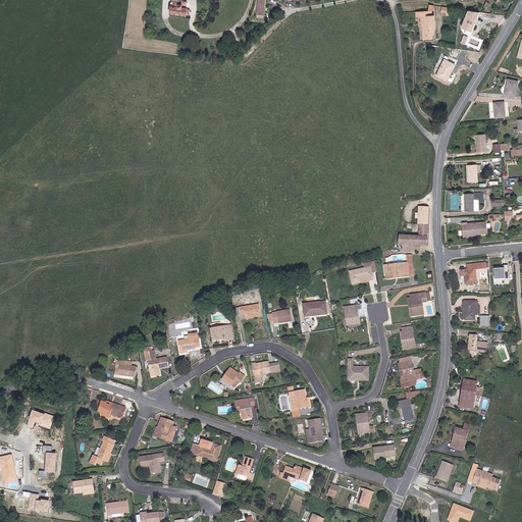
[(172,0),(173,0),(172,7),(193,9),(193,3),(184,1),(183,0),(172,0)]
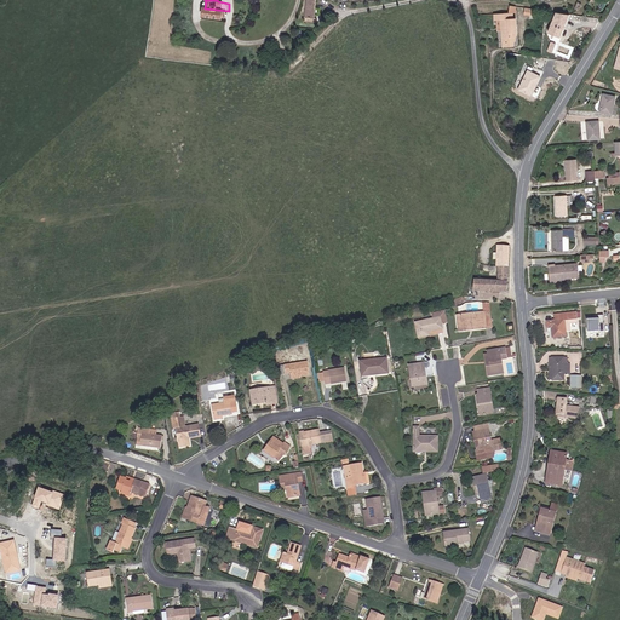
[(319,12),(320,0),(310,0),(310,11),(319,12)]
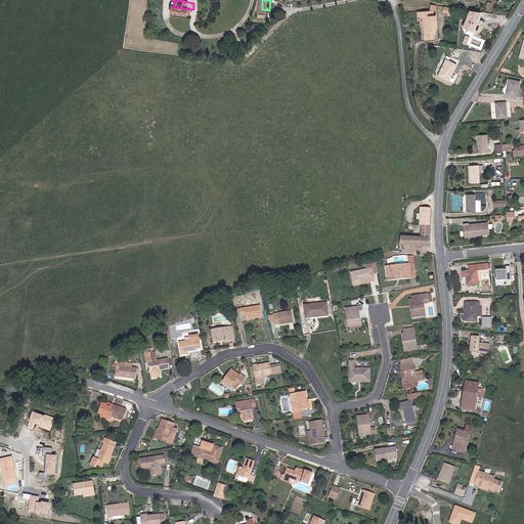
[(432,10),(421,11),(421,16),(423,16),(426,15),(427,25),(428,40),(436,39),(435,35),(438,34),(438,30),(440,29),(438,14),(436,14),(436,10),(439,9),(438,4),(433,3),(432,10)]
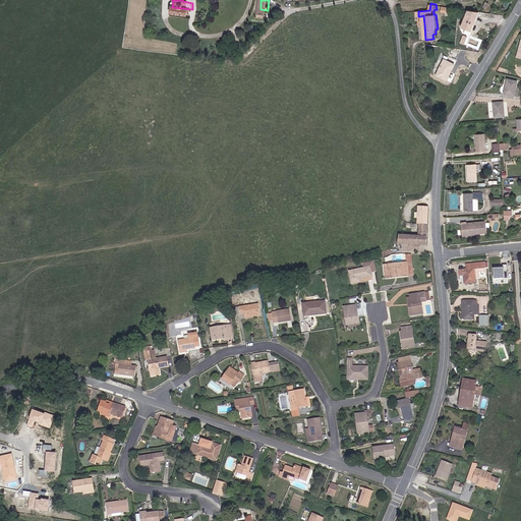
[(468,9),(461,27),(472,33),(479,13),(468,9)]
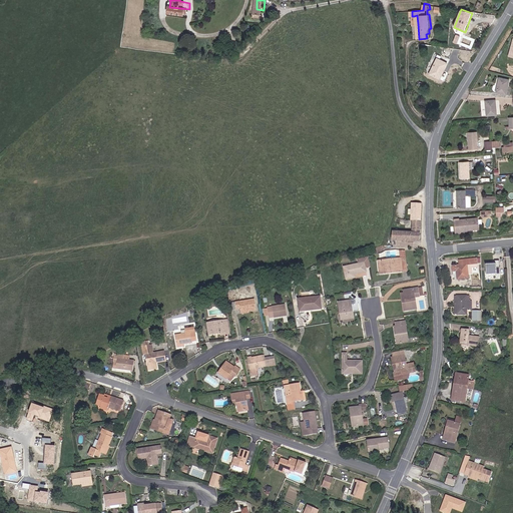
[(456,34),(454,41),(460,43),(462,36),(456,34)]
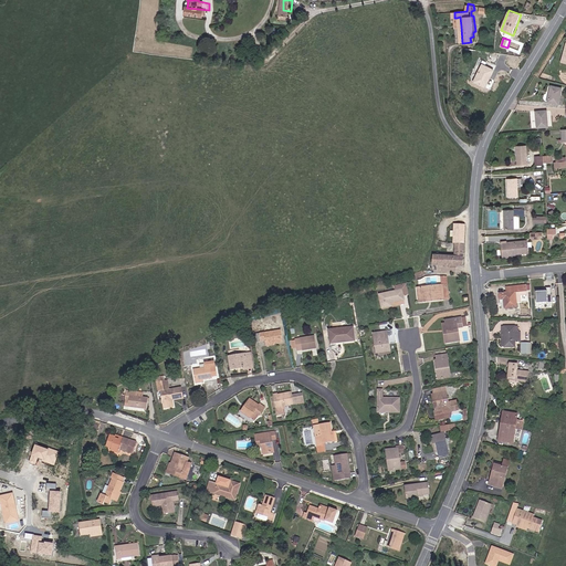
[(472,79),(483,84),(492,66),(481,61),(472,79)]
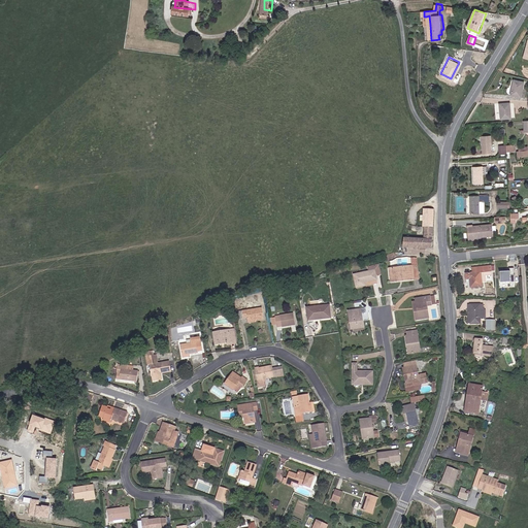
[(510,96),(520,98),(523,84),(514,81),(510,96)]
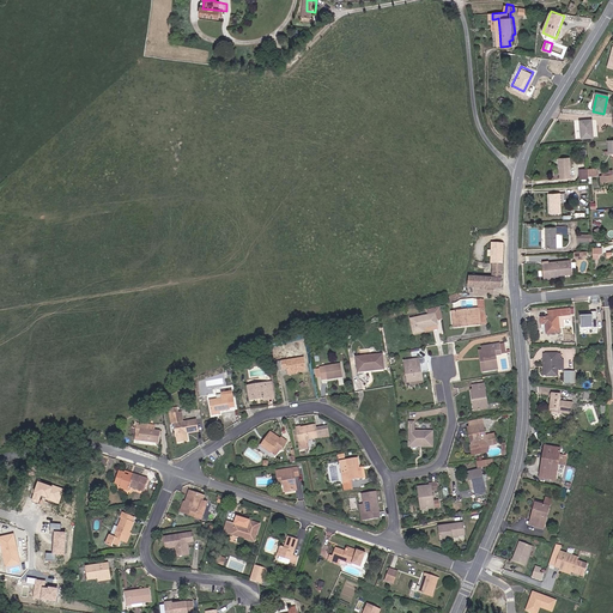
[(582,139),(593,138),(592,121),(580,122),(582,139)]
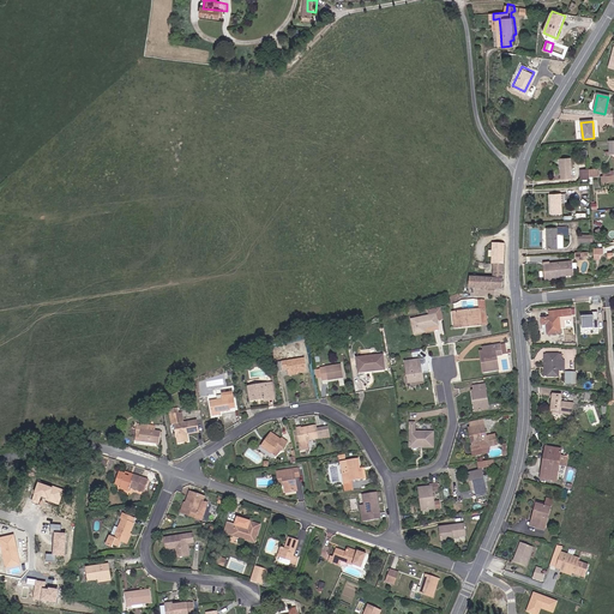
[(572,181),(571,174),(570,162),(560,162),(561,181),(572,181)]
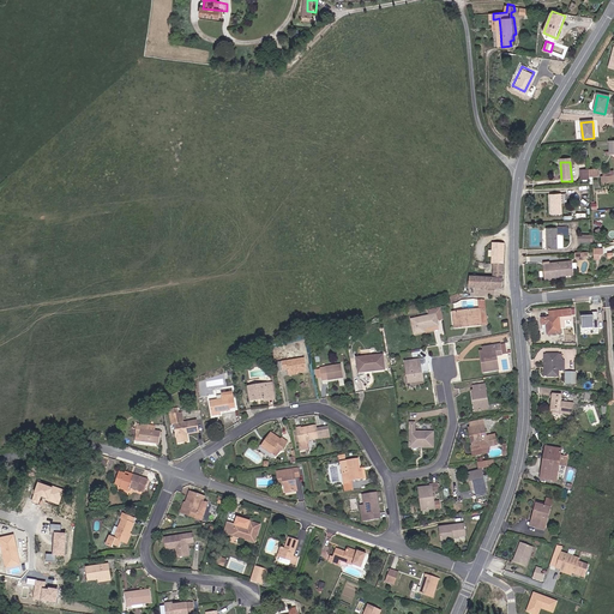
[(590,181),(590,180),(589,173),(581,173),(581,182),(590,181)]
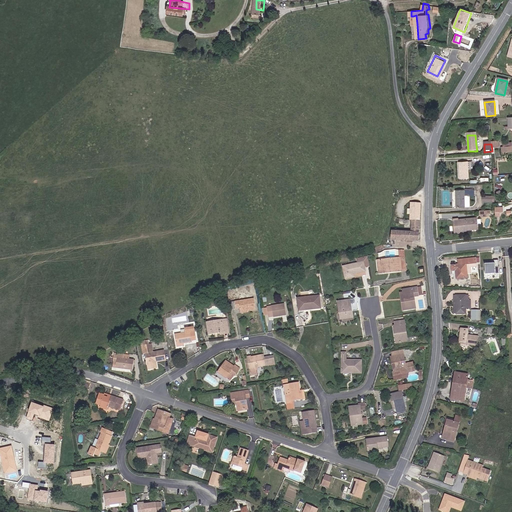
[(462,182),(469,181),(469,165),(461,165),(462,182)]
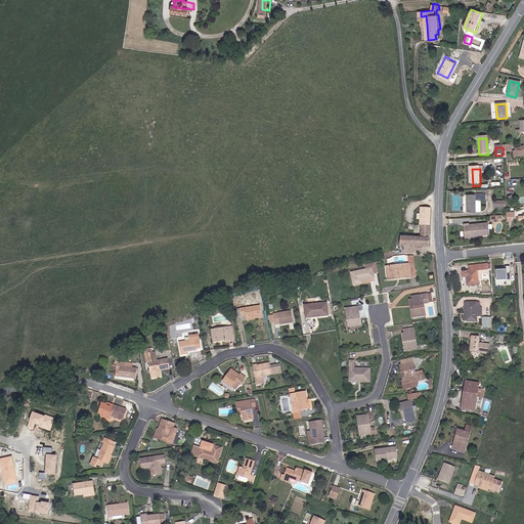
[(486,198),(469,200),(470,216),(483,215),(482,204),(486,204),(486,198)]
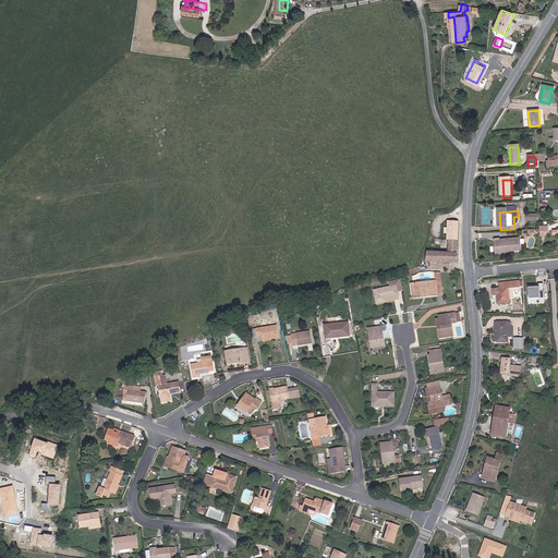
[(427,262),(458,264),(459,221),(447,220),(446,239),(448,239),(447,252),(428,251),(427,262)]
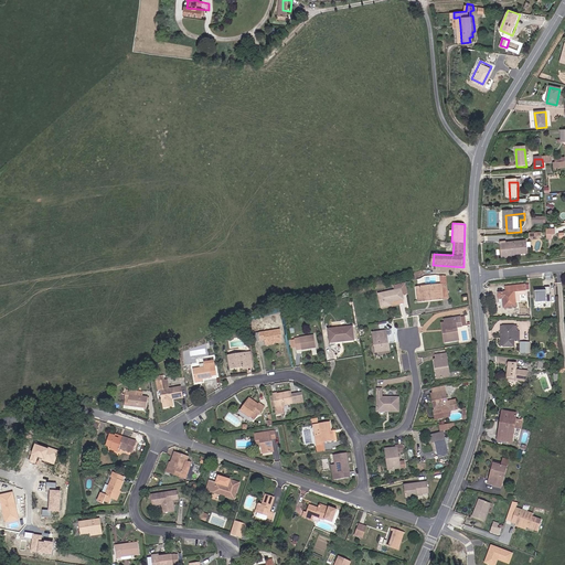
[(556,227),(546,228),(547,238),(553,238),(553,233),(556,233),(556,227)]
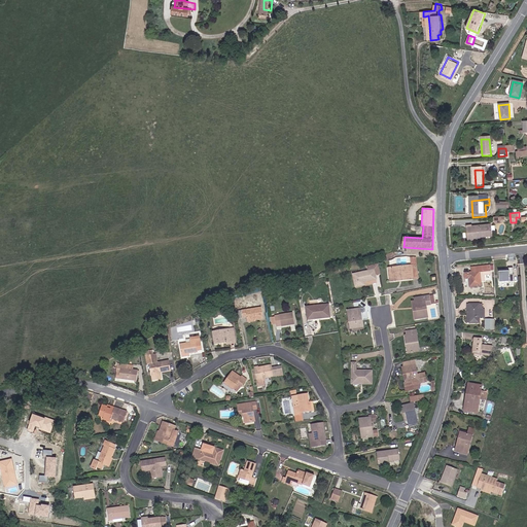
[(494,227),(470,231),(472,244),(478,243),(478,241),(484,240),(484,239),(487,239),(487,240),(495,239),(495,234),(494,230),(494,227)]
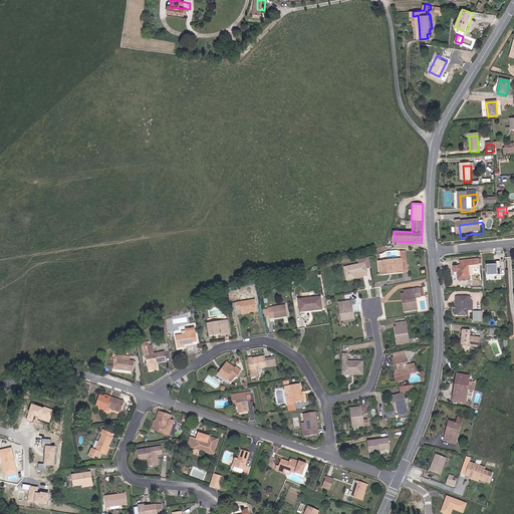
[(404,259),(380,261),(381,275),(410,272),(408,252),(403,251),(404,259)]
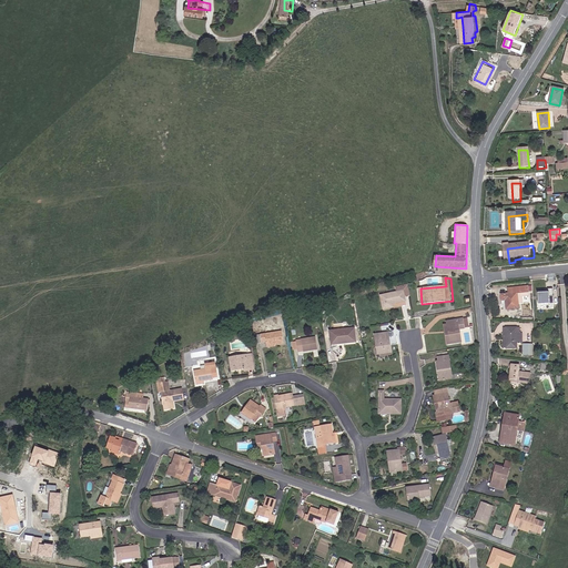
[(398,292),(383,295),(385,311),(408,305),(406,297),(412,297),(409,285),(397,288),(398,292)]
